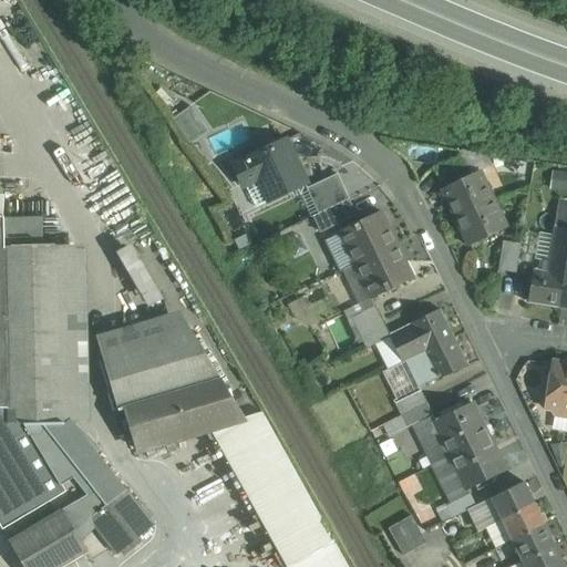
[(194,104),(174,116),(189,142),(209,130),(194,104)]
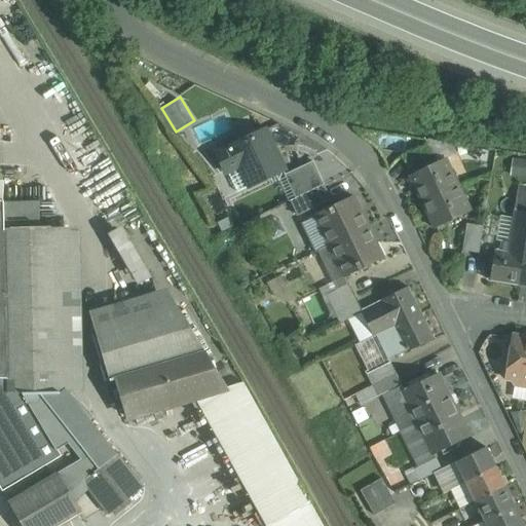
[(264,132),(231,147),(231,148),(217,155),(225,173),(226,172),(239,165),(250,186),(250,187),(284,171),(264,132)]
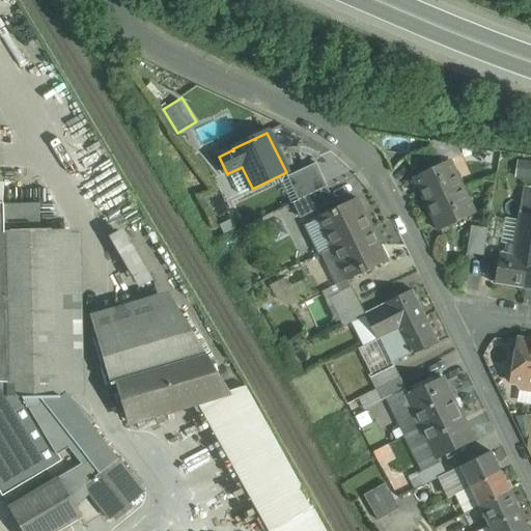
[(430,145),(408,157),(415,172),(439,160),(430,145)]
